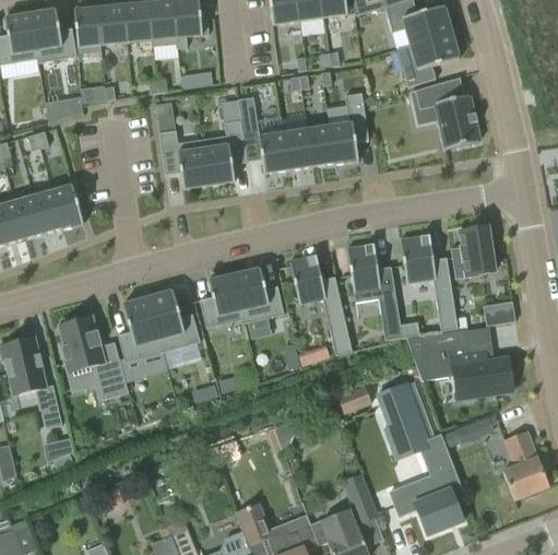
[(161,0),(150,1),(153,38),(152,38),(153,45),(176,43),(177,43),(173,0),(161,0)]
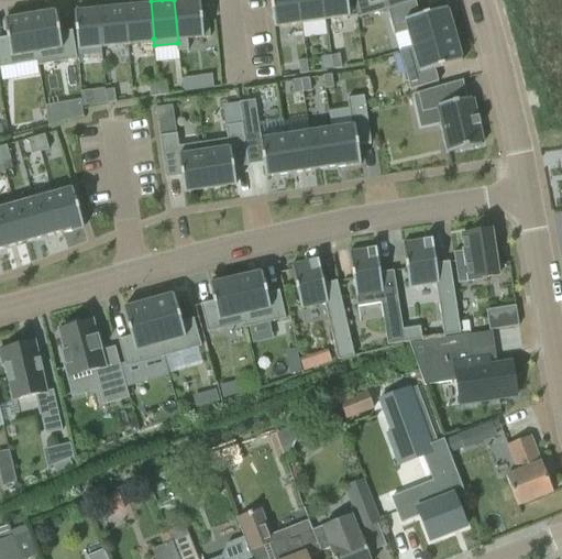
[(178,43),(177,43),(177,47),(189,46),(188,36),(210,34),(209,18),(202,19),(200,0),(174,0),(178,43)]
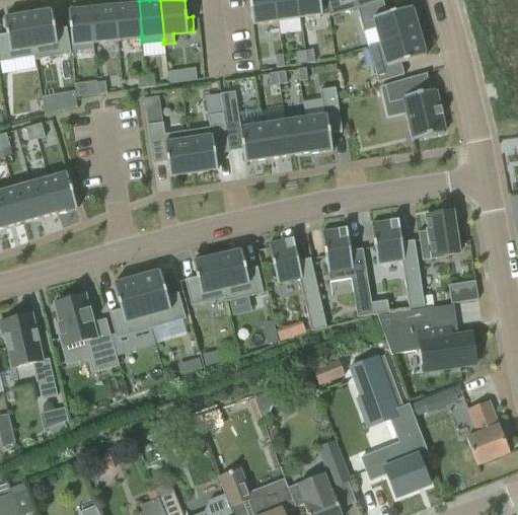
[(249,0),(252,22),(278,18),(275,0),(249,0)]
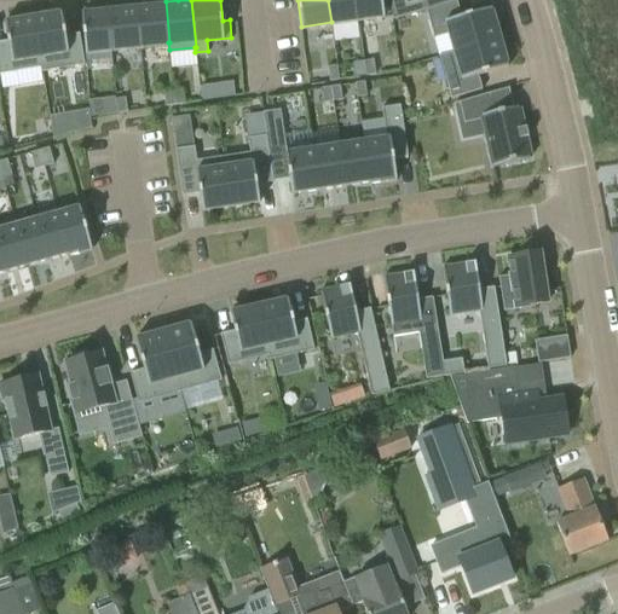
[(328,0),(331,22),(358,18),(356,0),(328,0)]
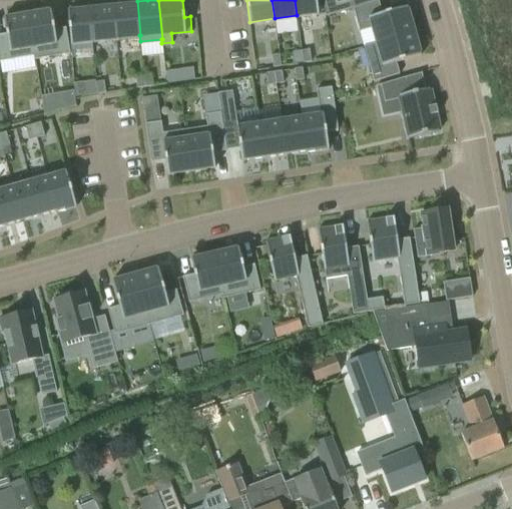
[(319,12),(317,0),(295,0),(297,15),(319,12)]
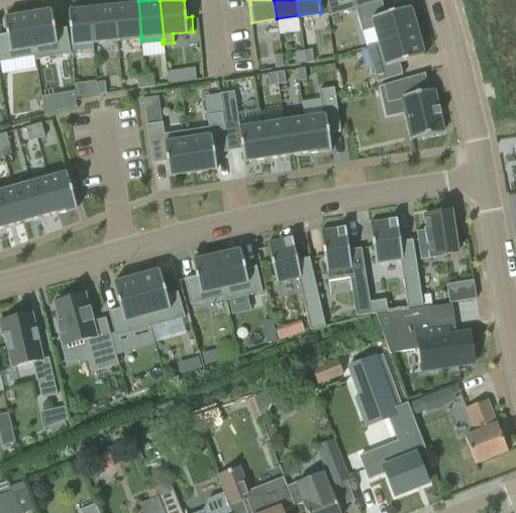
[(375,0),(356,5),(363,28),(375,25),(379,40),(379,41),(418,30),(411,4),(386,11),(383,0),(375,0)]
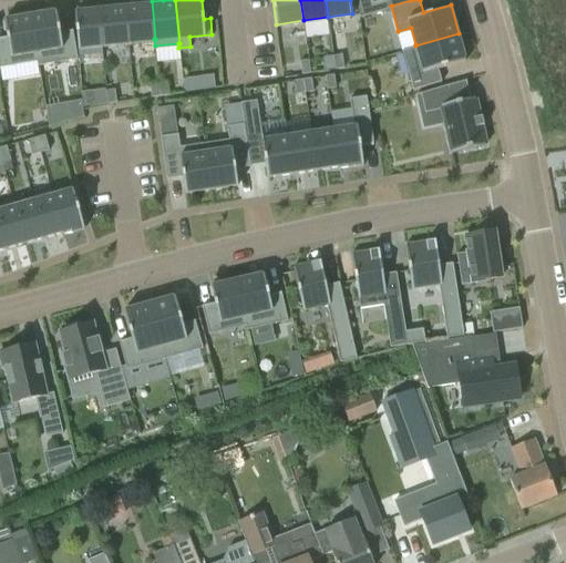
[(155,39),(152,1),(125,3),(129,41),(154,39),(155,39)]
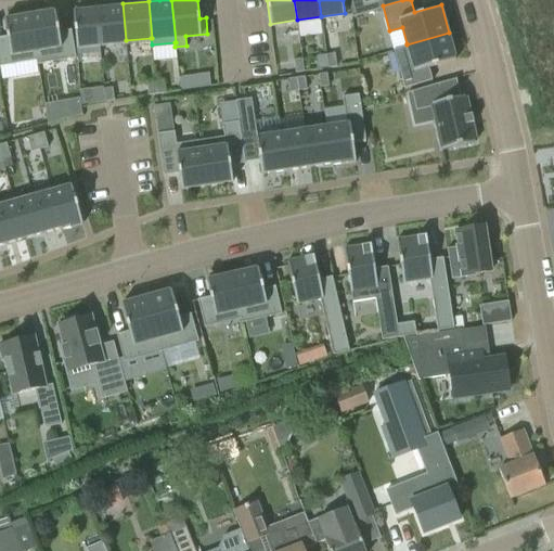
[(126,40),(123,3),(97,5),(100,42),(126,40)]
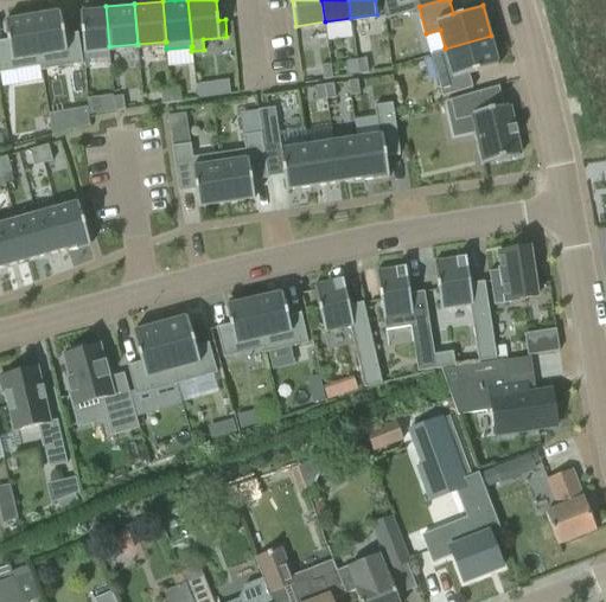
[(109,46),(106,6),(81,8),(84,49),(109,46)]
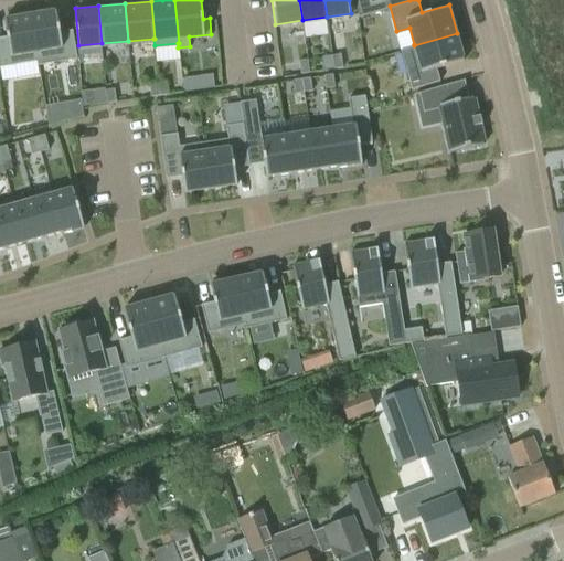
[(56,8),(31,12),(39,62),(77,55),(73,27),(61,29),(56,8)]
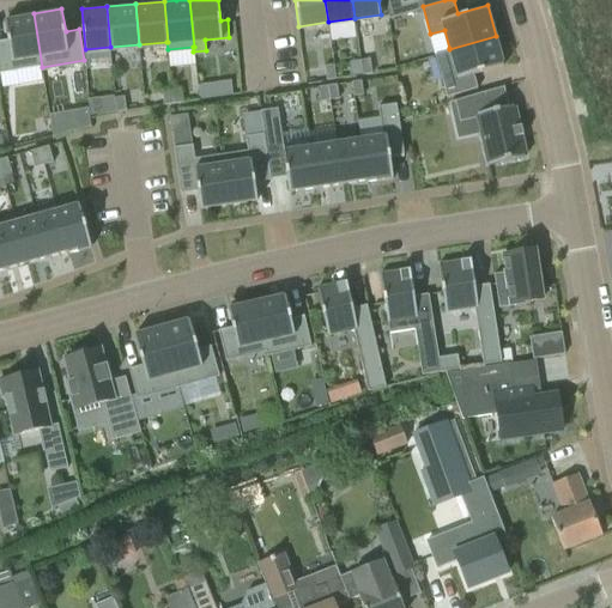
[(8,36),(0,37),(0,70),(41,64),(41,68),(42,67),(34,13),(5,18),(8,36)]
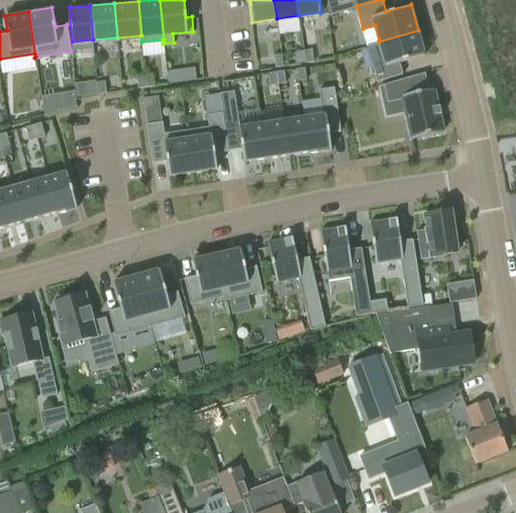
[(379,40),(368,43),(368,44),(378,79),(403,72),(400,61),(425,53),(418,30),(379,41),(379,40)]
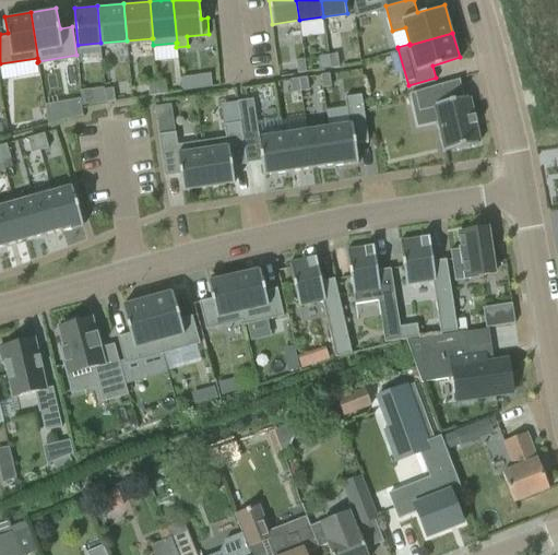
[(329,52),(331,65),(340,63),(337,51),(329,52)]
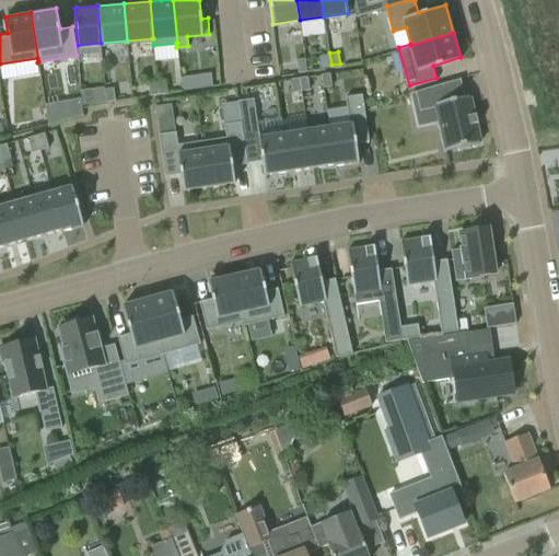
[(322,54),(323,67),(332,65),(329,53),(322,54)]
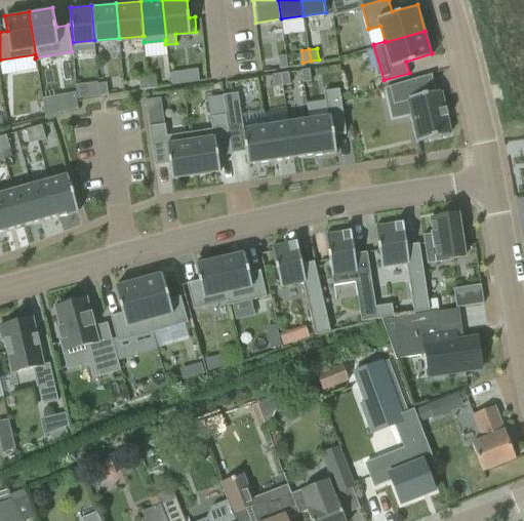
[(278,53),(280,66),(288,65),(286,52),(278,53)]
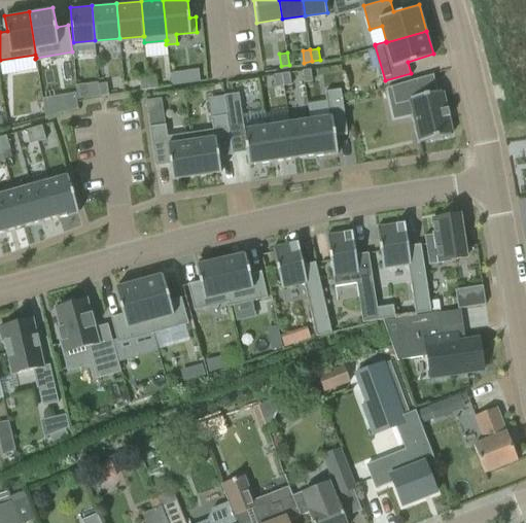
[(305,79),(313,78),(311,67),(303,68),(305,79)]
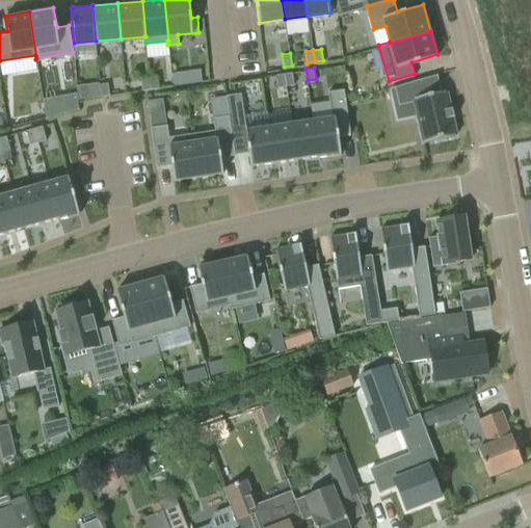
[(171,72),(174,83),(185,82),(184,70),(171,72)]
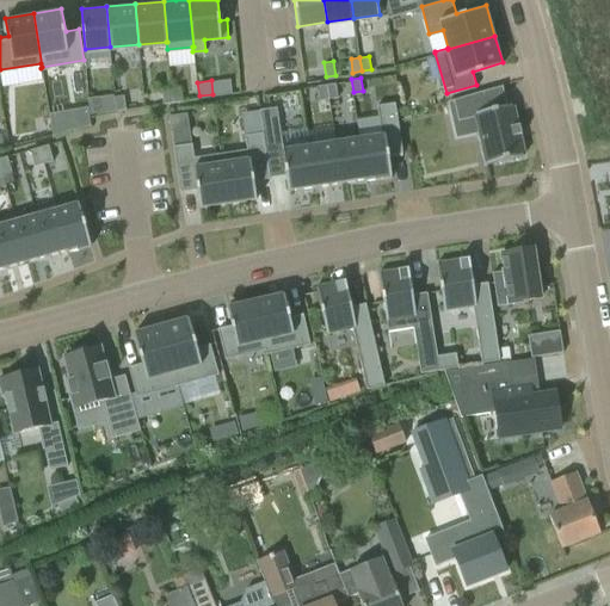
[(327,82),(330,96),(338,94),(337,81),(327,82)]
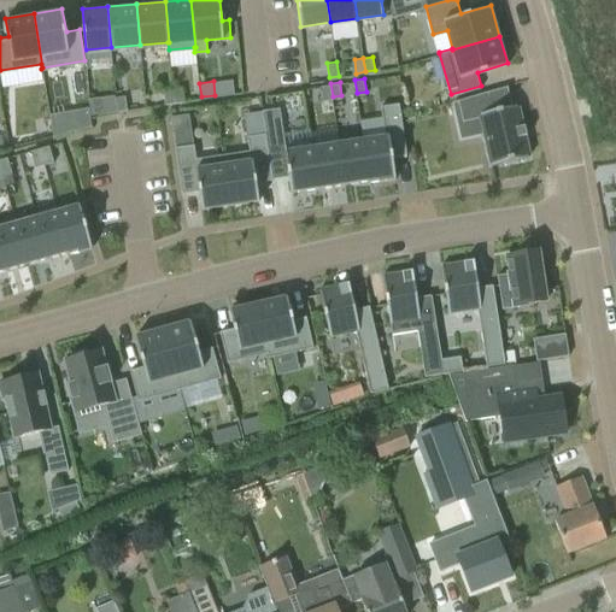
[(321,84),(323,99),(333,96),(330,83),(321,84)]
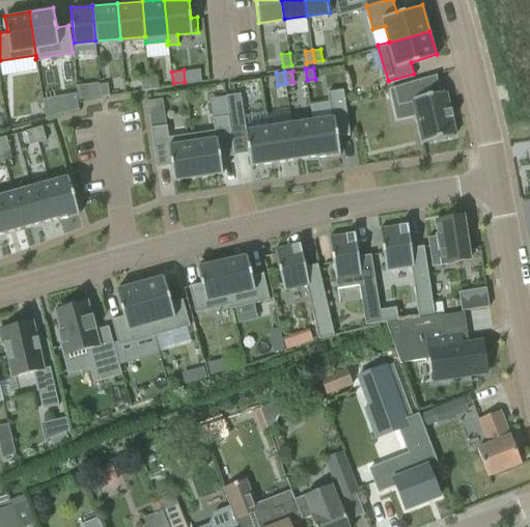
[(149,75),(150,87),(159,85),(157,74),(149,75)]
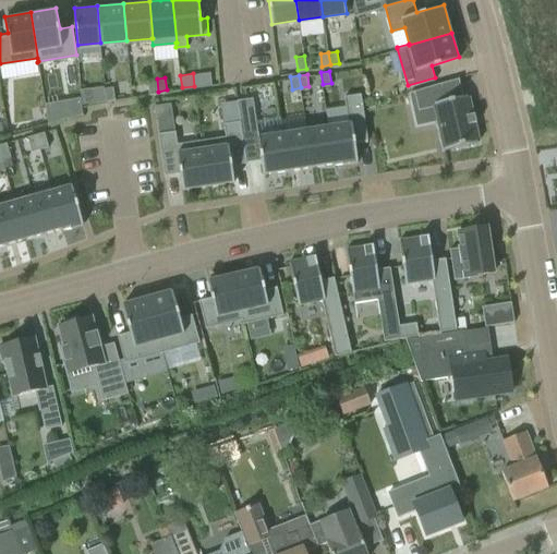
[(158,92),(157,79),(148,80),(150,93),(158,92)]
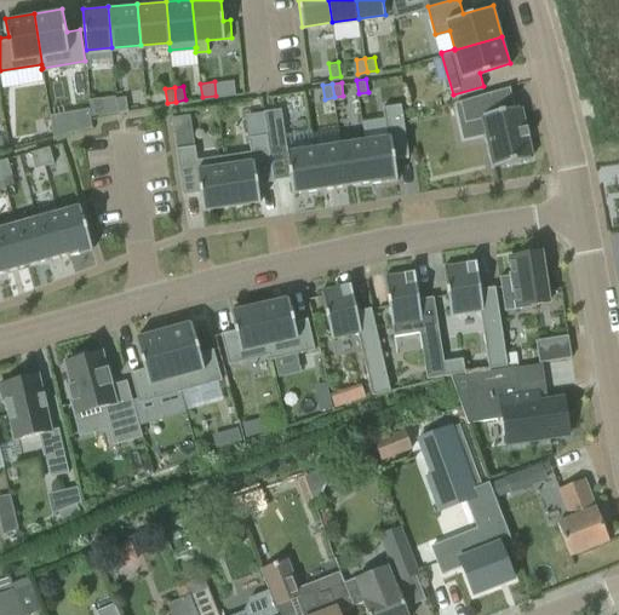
[(296,90),(298,103),(307,102),(305,87),(296,90)]
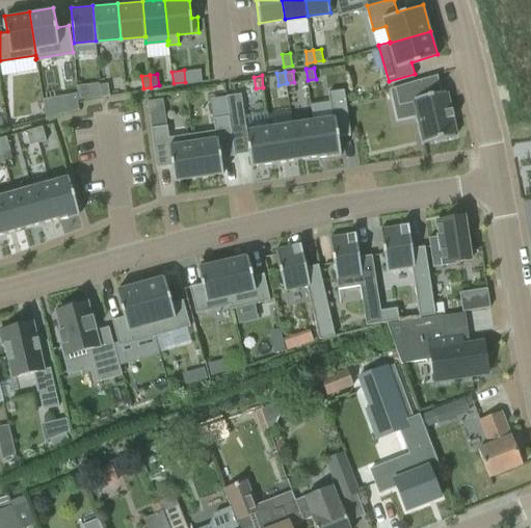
[(420,78),(395,84),(395,86),(395,87),(399,103),(415,99),(418,113),(424,140),(456,133),(446,89),(427,93),(421,79),(420,78)]
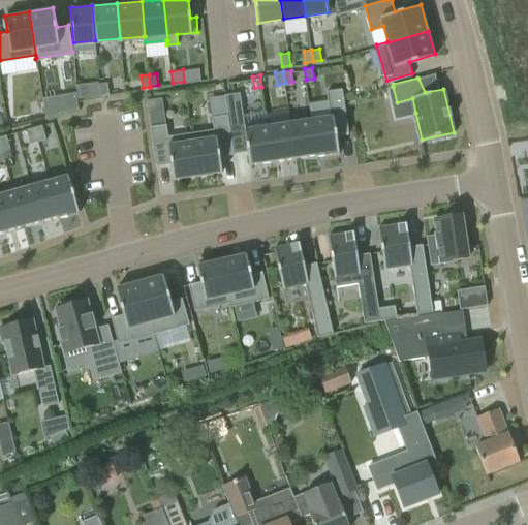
[(107,81),(99,82),(101,94),(110,92),(107,81)]
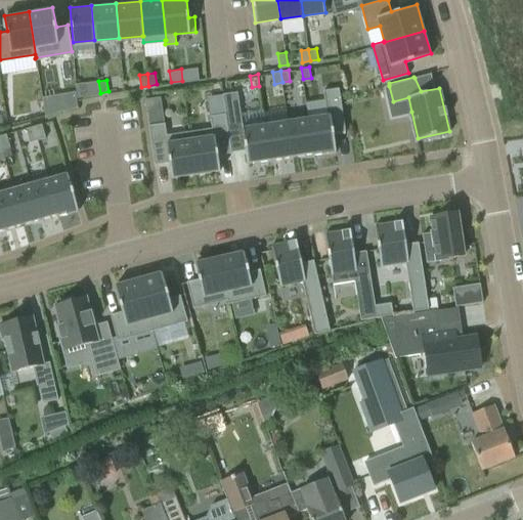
[(98,81),(85,83),(87,94),(99,93),(98,81)]
